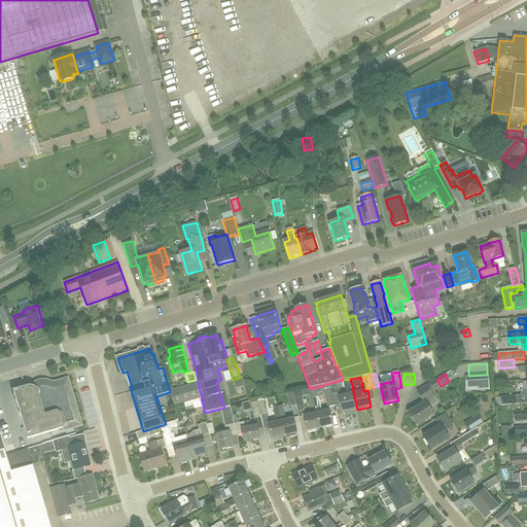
[(487,377),(466,378),(467,390),(488,389),(487,377)]
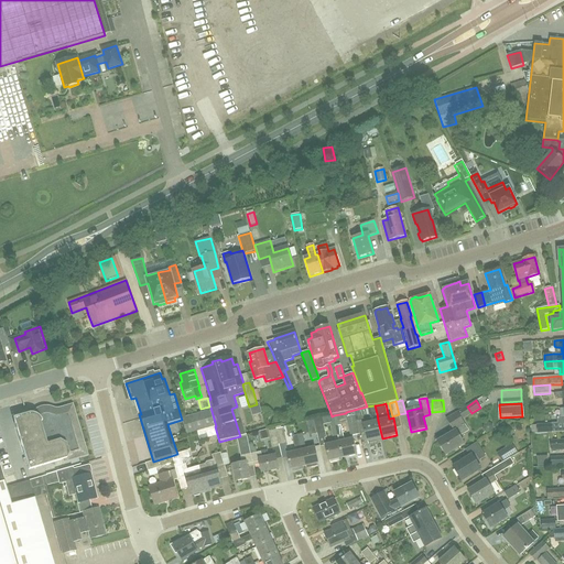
[(38,411),(35,414),(39,415),(47,446),(46,449),(43,448),(39,449),(38,452),(36,451),(23,454),(29,470),(64,459),(64,462),(67,461),(86,455),(72,405),(53,412),(52,412),(46,409),(38,411)]
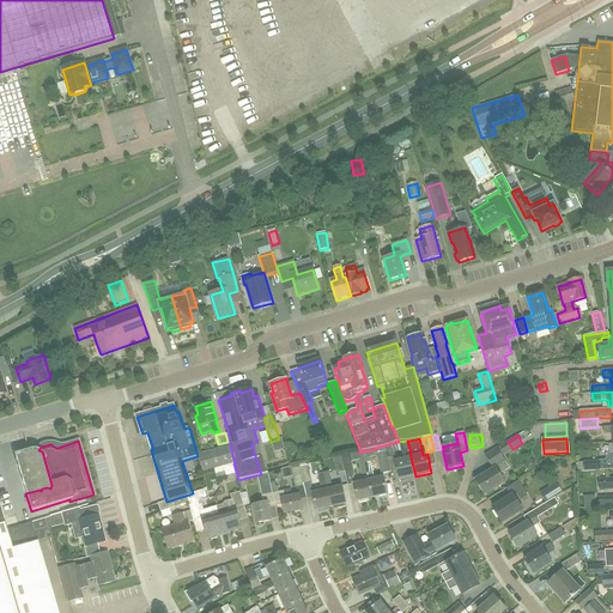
[(277,442),(278,451),(286,450),(285,441),(277,442)]
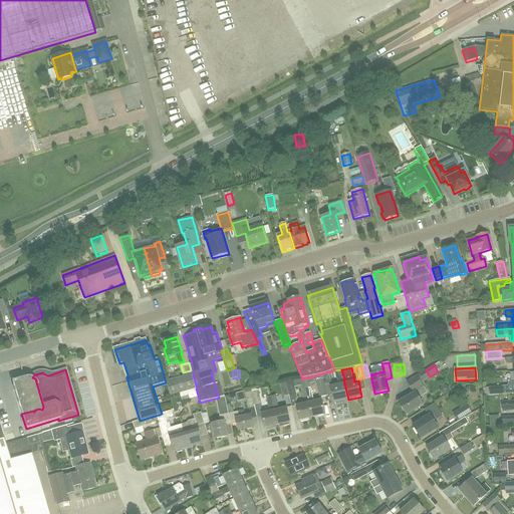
[(348,400),(344,383),(332,387),(329,372),(323,374),(324,378),(327,396),(333,395),(334,403),(348,400)]
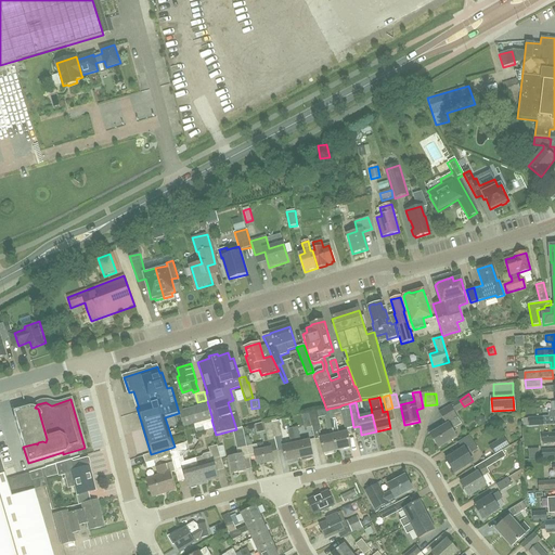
[(184,427),(194,425),(211,420),(213,420),(208,404),(180,413),(184,427)]
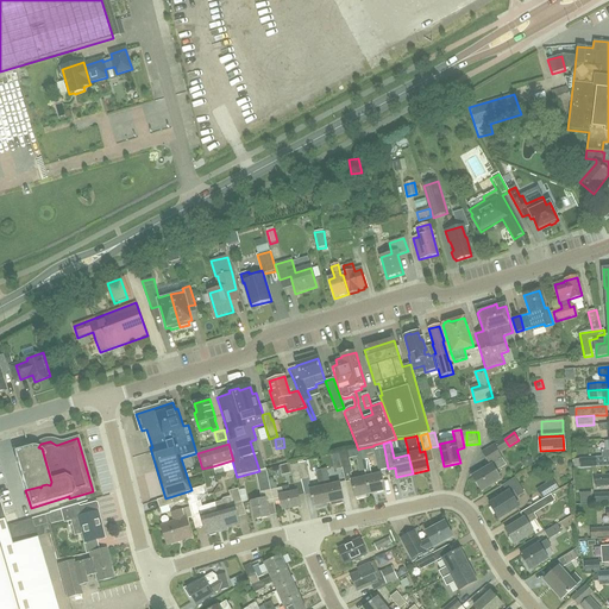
[(490,466),(472,477),(482,493),(501,481),(496,472),(507,465),(502,459),(498,453),(494,445),(482,452),(487,459),(490,466)]
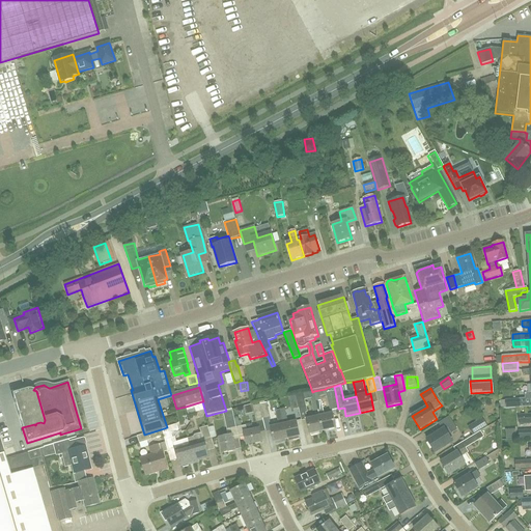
[(36,391),(33,390),(31,389),(29,389),(28,389),(26,389),(12,393),(22,427),(34,424),(35,425),(36,423),(40,422),(44,423),(45,420),(36,391)]
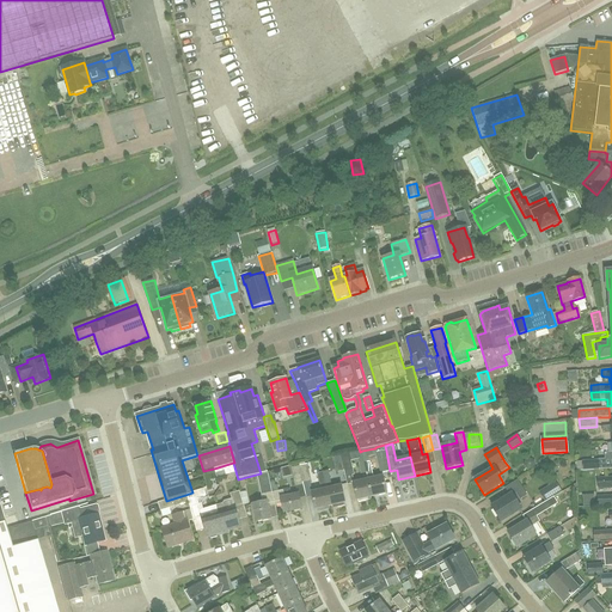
[(386,451),(377,453),(377,456),(381,473),(390,471),(386,451)]
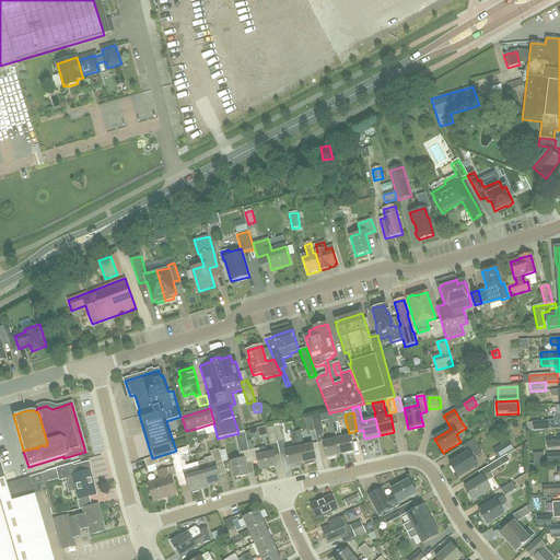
[(319,416),(313,417),(315,428),(315,430),(323,429),(322,422),(319,416)]
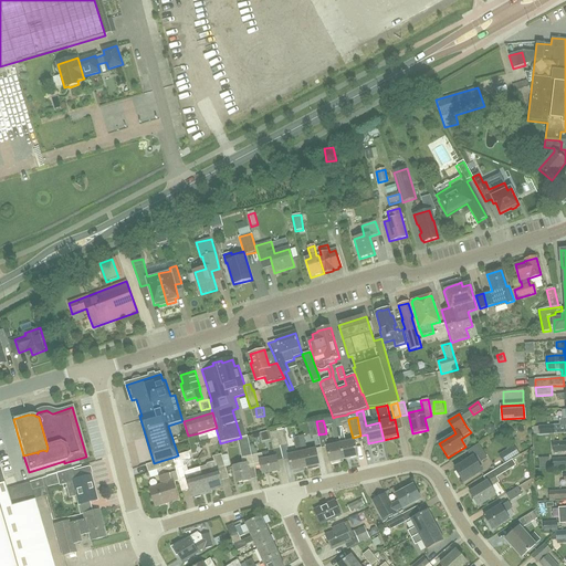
[(316,421),(307,423),(311,433),(318,432),(316,421)]
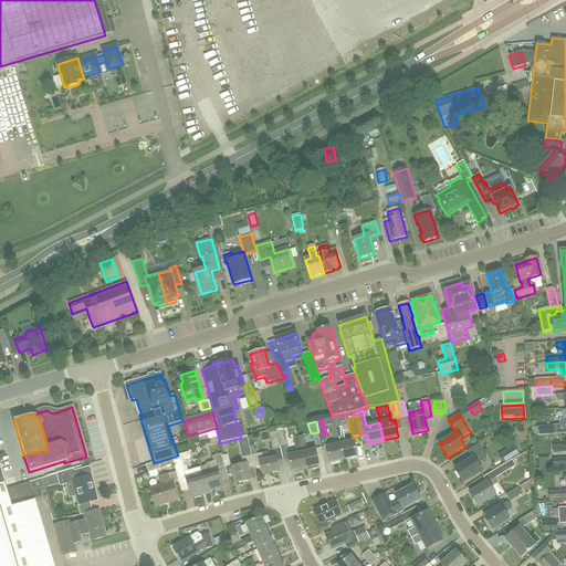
[(540,436),(555,435),(554,426),(538,427),(540,436)]
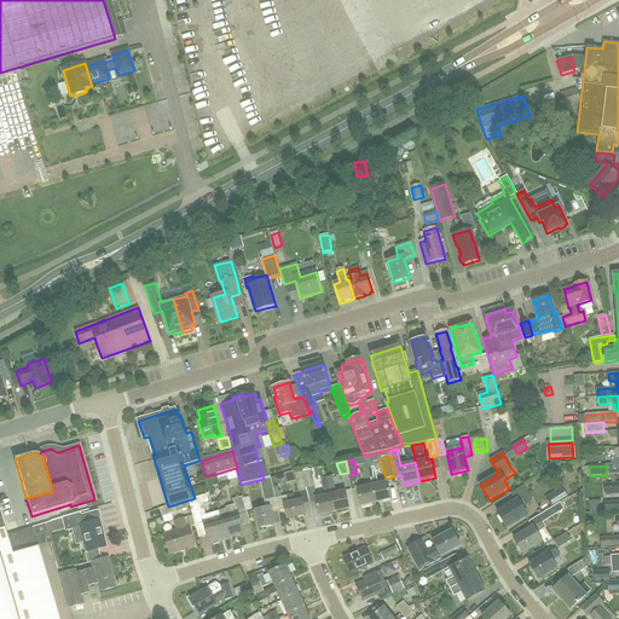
[(229,480),(238,476),(236,468),(217,474),(218,478),(227,475),(229,480)]
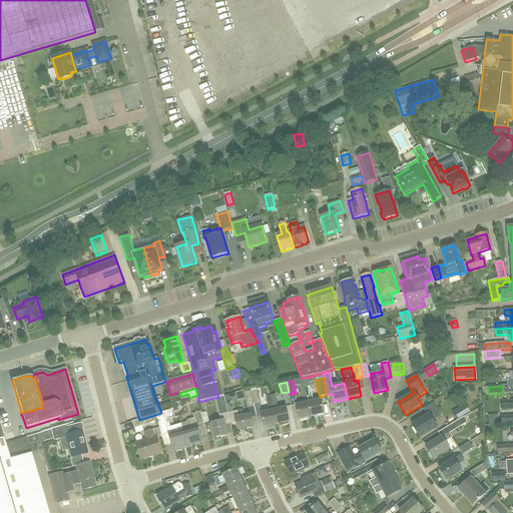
[(311,388),(306,389),(308,397),(309,403),(312,417),(325,414),(322,400),(314,402),(311,388)]
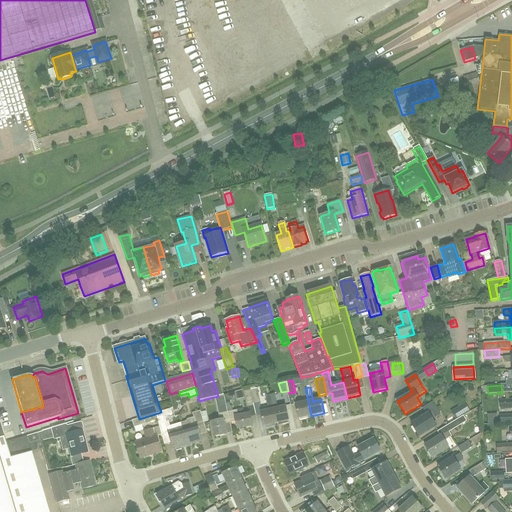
[(261,404),(257,388),(251,390),(254,405),(261,404)]
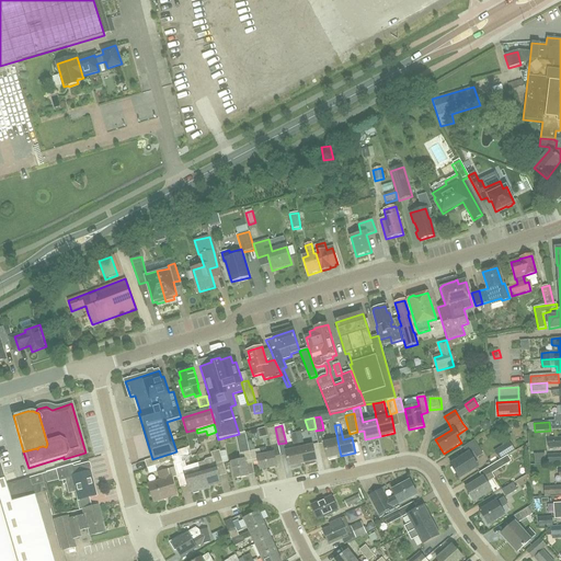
[(278,444),(275,427),(267,428),(271,446),(278,444)]
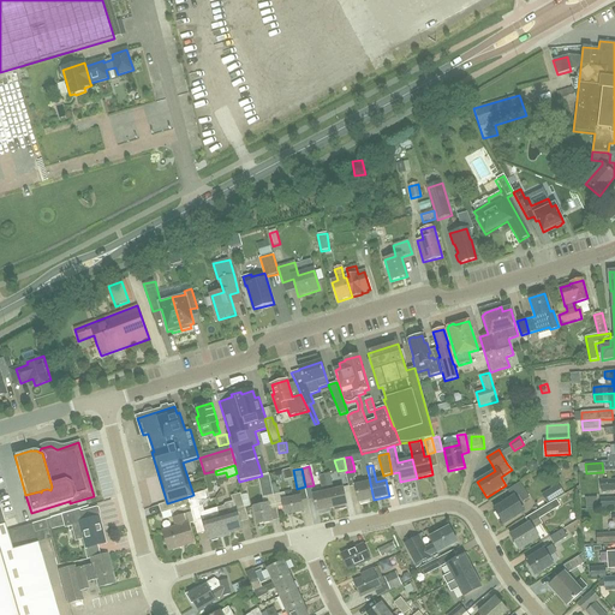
[(330,473),(326,475),(333,509),(334,508),(339,507),(340,511),(346,508),(346,506),(347,506),(344,489),(334,491),(330,473)]
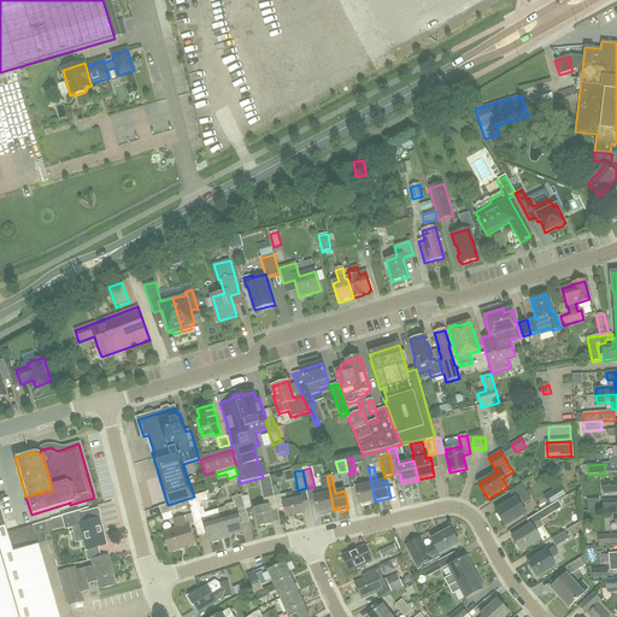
[(325,494),(315,497),(316,500),(318,513),(319,513),(321,516),(328,515),(327,512),(331,511),(334,511),(327,476),(322,477),(325,494)]
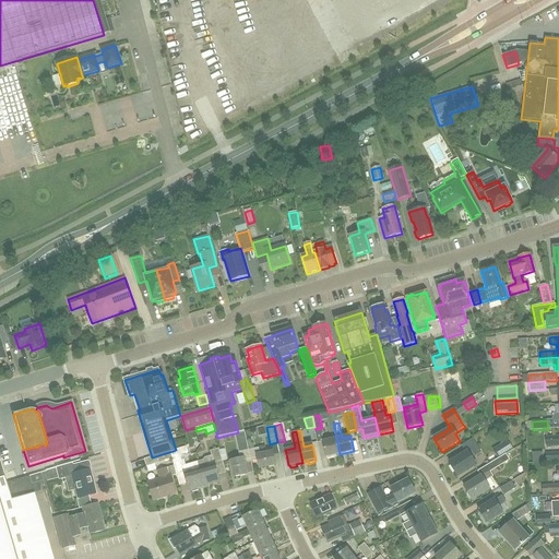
[(251,462),(249,451),(247,441),(245,433),(236,436),(241,459),(230,461),(235,477),(248,475),(246,463),(251,462)]
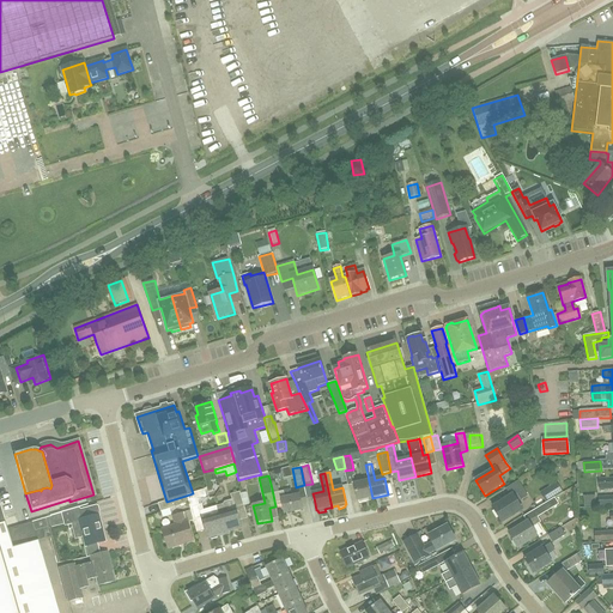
[(612,479),(599,480),(599,491),(612,489),(612,479)]
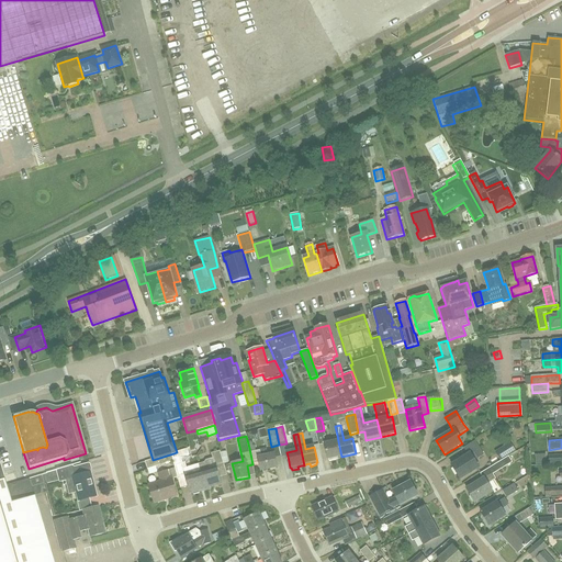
[(326,444),(325,444),(328,459),(329,459),(329,461),(337,460),(336,458),(340,457),(341,457),(338,441),(326,444)]
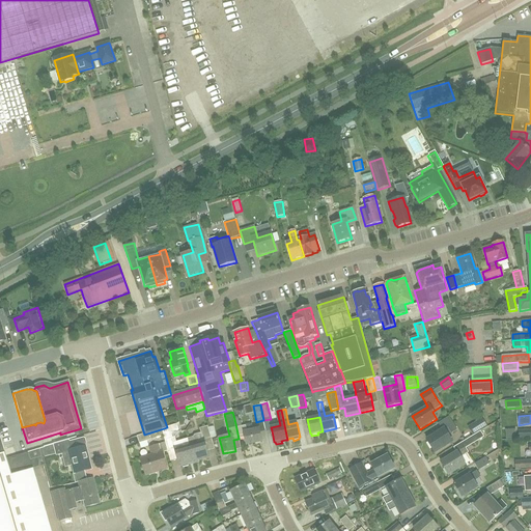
[(448,436),(457,430),(449,417),(439,423),(443,430),(426,440),(435,453),(452,442),(448,436)]
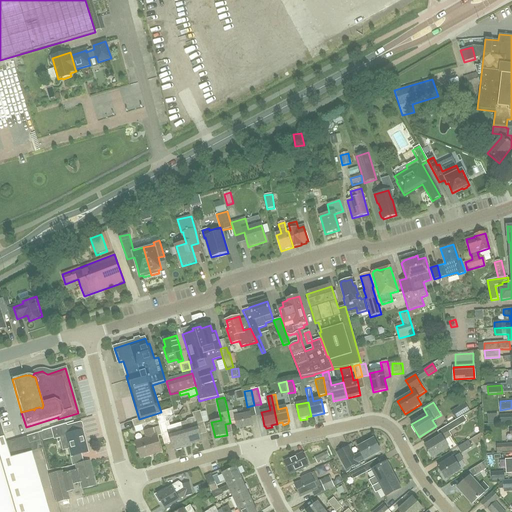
[(253,426),(250,414),(238,417),(237,411),(233,412),(232,406),(231,406),(230,403),(226,404),(228,413),(230,423),(236,422),(238,429),(253,426)]
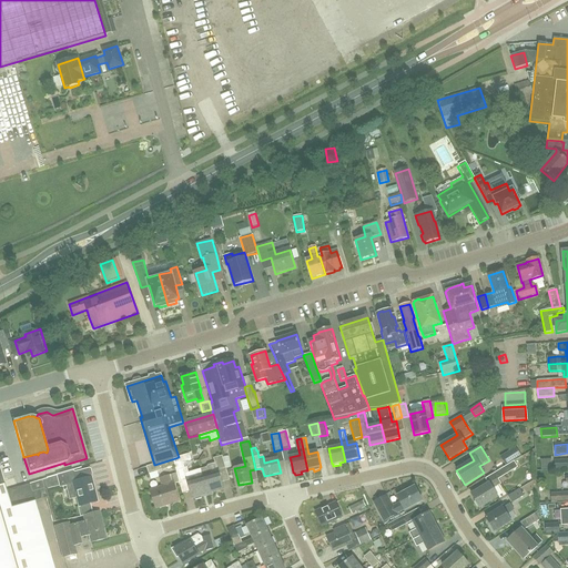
[(172,459),(174,466),(176,474),(180,483),(180,485),(189,483),(193,498),(195,497),(196,499),(202,498),(201,496),(208,494),(201,469),(188,473),(186,468),(188,467),(189,466),(189,465),(189,464),(189,463),(189,462),(191,460),(190,454),(179,457),(172,459)]
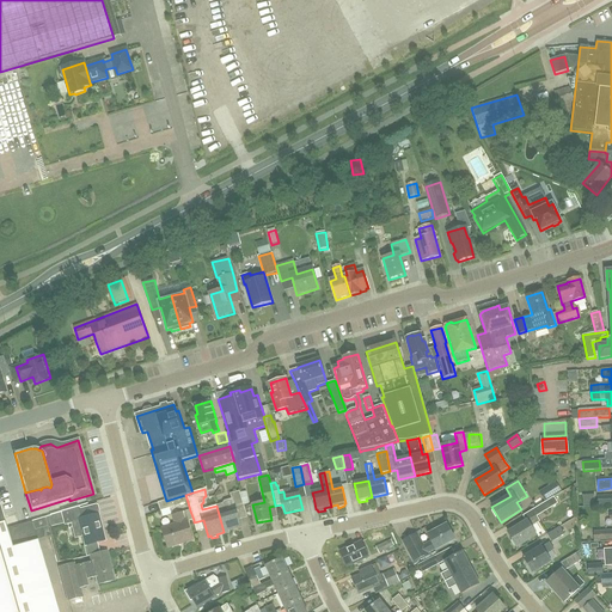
[(244,506),(240,493),(239,491),(230,494),(232,500),(234,508),(236,508),(244,506)]
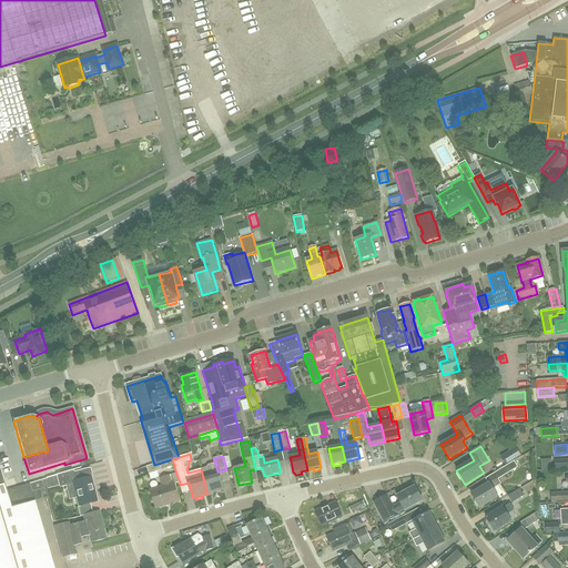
[(232,457),(225,458),(227,470),(234,469),(232,457)]
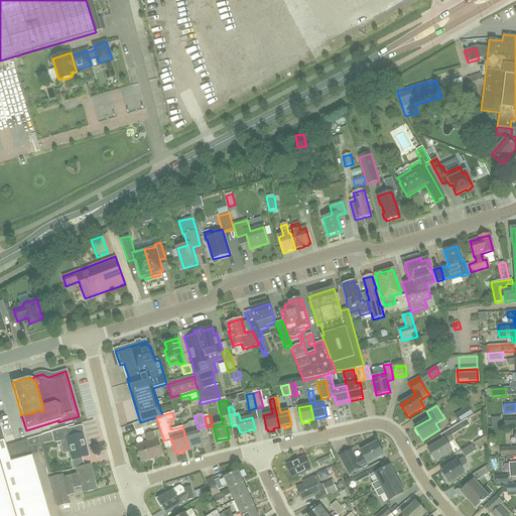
[(156,417),(140,422),(133,424),(137,435),(138,435),(144,433),(144,432),(143,428),(158,423),(156,417)]
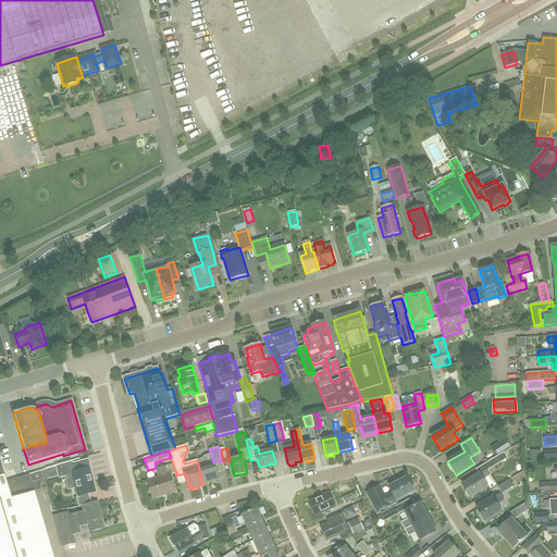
[(556,459),(556,450),(544,452),(544,461),(556,459)]
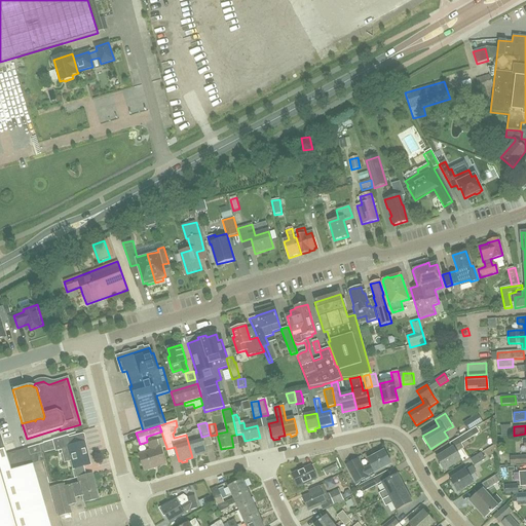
[(477,428),(460,439),(463,443),(479,433),(477,429),(477,428)]
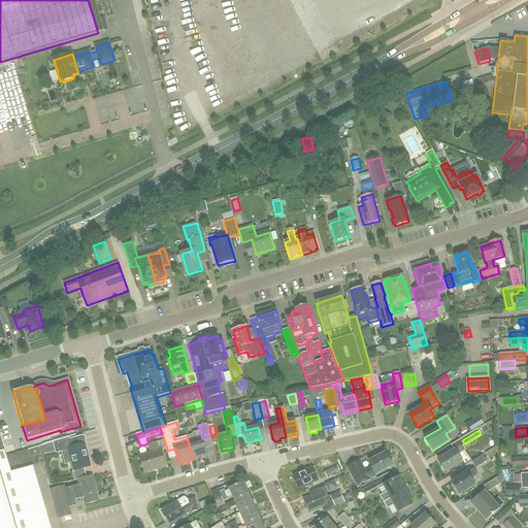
[(208,455),(206,449),(204,440),(203,438),(202,438),(196,440),(194,434),(187,436),(193,459),(198,458),(208,455)]
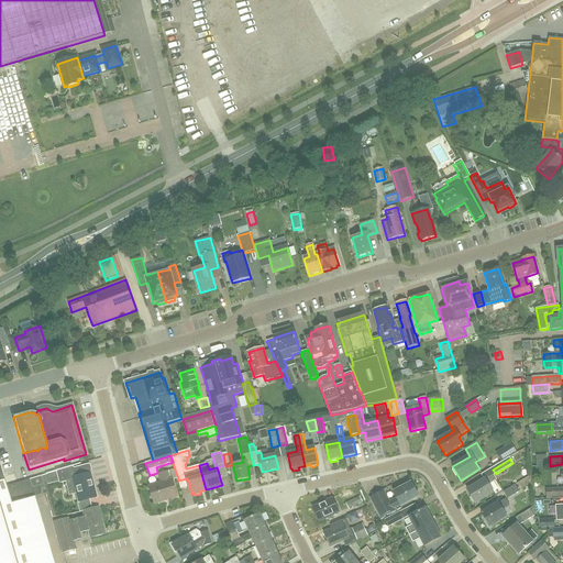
[(42,476),(44,483),(48,482),(47,478),(50,477),(50,478),(57,477),(58,484),(65,482),(68,496),(76,494),(78,501),(77,501),(79,512),(83,511),(91,509),(89,498),(96,497),(89,473),(88,474),(88,472),(89,472),(88,465),(73,468),(73,466),(42,475),(42,476)]
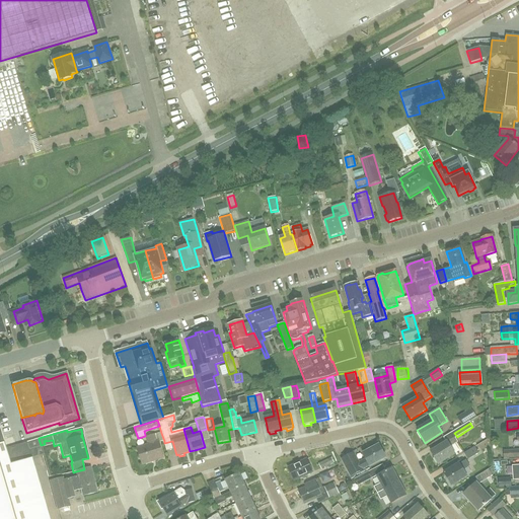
[(0,518),(15,518),(10,499),(15,497),(12,486),(7,488),(0,464),(0,443),(4,443),(0,430),(0,518)]
